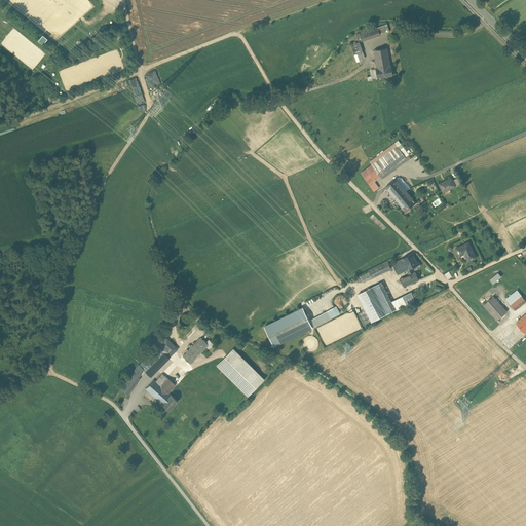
[(387,24),(378,27),(380,34),(389,31),(387,24)]
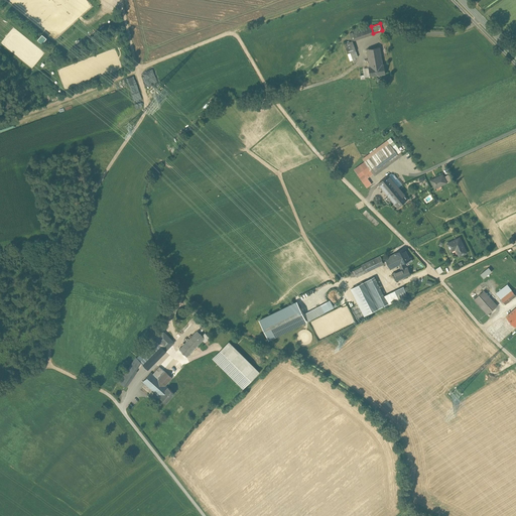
[(371,26),(353,32),(355,40),(373,34),(373,33),(371,26)]
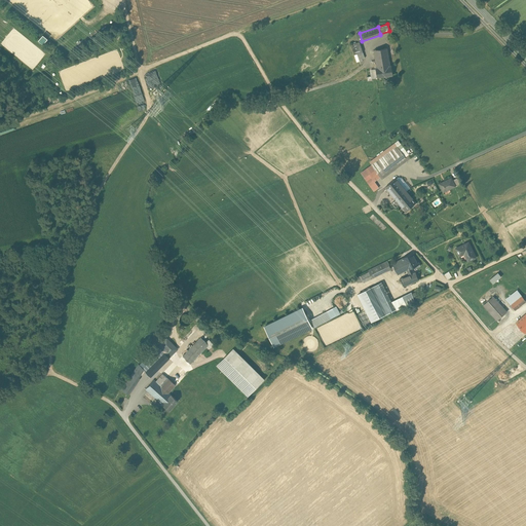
[(40,35),(36,40),(41,44),(44,39),(40,35)]
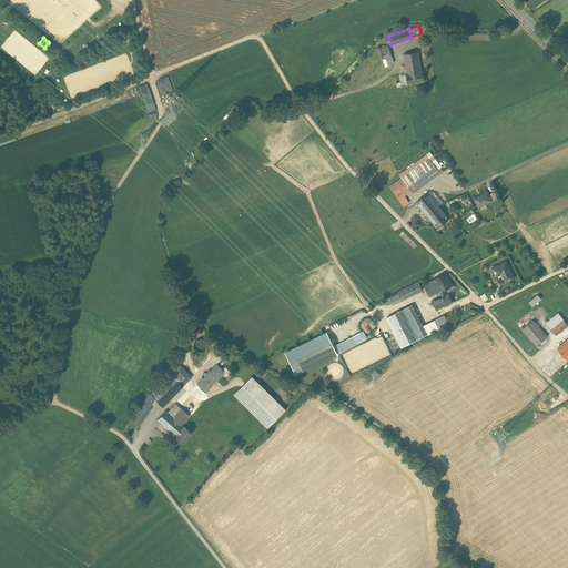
[(385,57),(392,54),(388,44),(387,46),(378,48),(382,58),(385,57)]
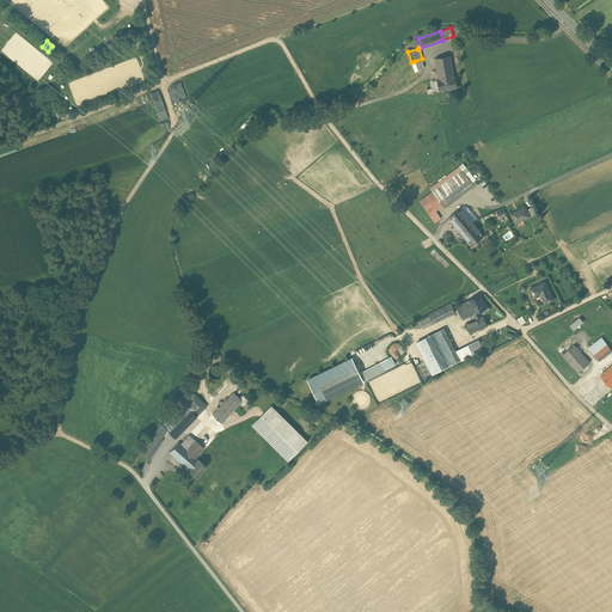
[(451,55),(434,57),(438,78),(436,78),(436,80),(438,91),(457,87),(456,75),(454,75),(451,55)]
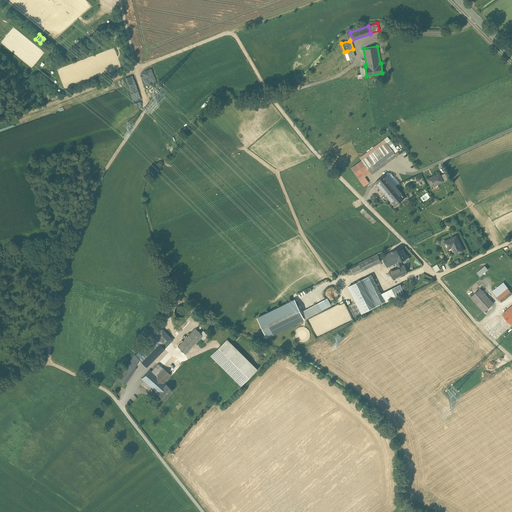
[(353,49),(347,51),(350,60),(353,59),(352,57),(355,56),(353,49)]
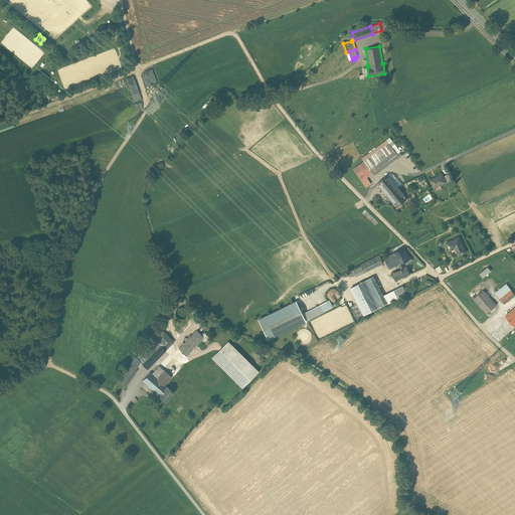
[(390,137),(361,158),(363,161),(372,173),(401,152),(390,137)]
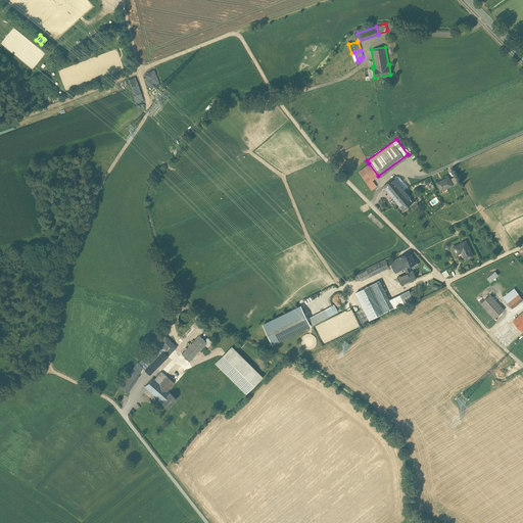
[(378,176),(369,163),(358,171),(372,190),(377,186),(373,180),(378,176)]
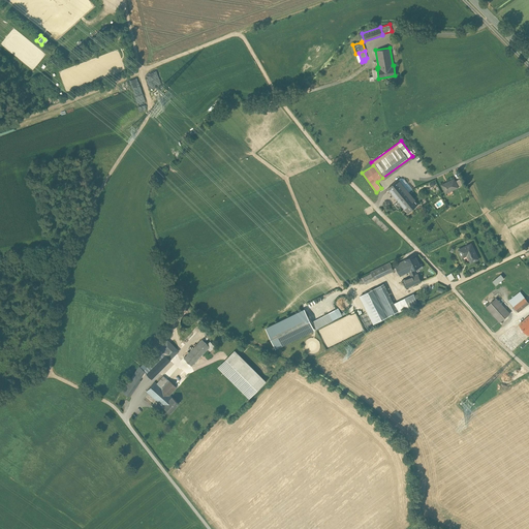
[(454,177),(440,183),(445,193),(459,186),(456,180),(454,177)]
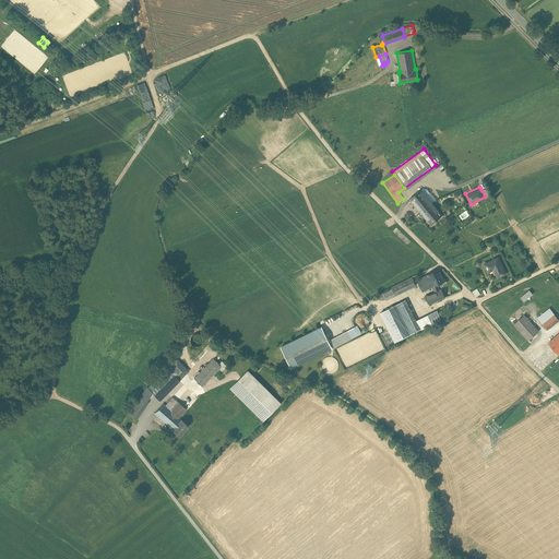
[(451,193),(454,199),(462,193),(459,189),(451,193)]
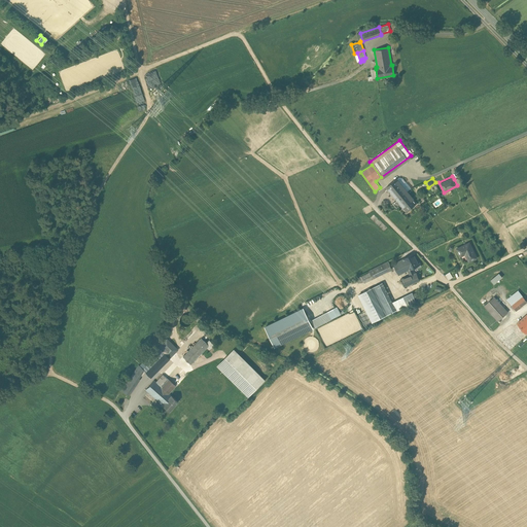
[(387,187),(407,211),(417,203),(397,179),(387,187)]
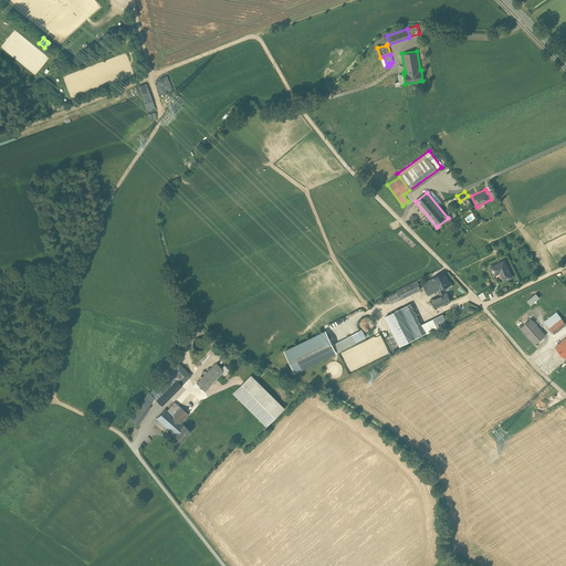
[(505,258),(489,265),(493,275),(499,273),(503,281),(513,276),(505,258)]
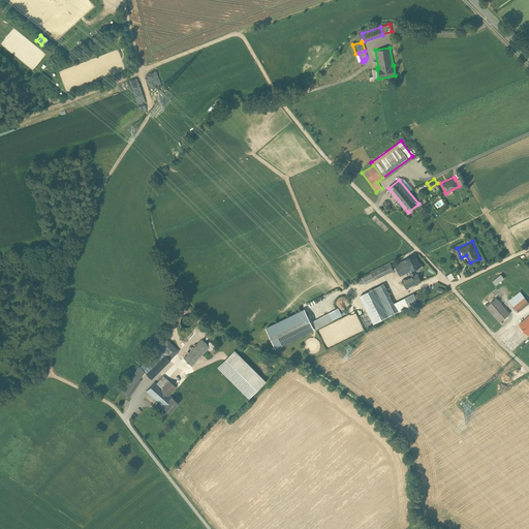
[(414,268),(423,265),(417,252),(407,256),(412,269),(414,268)]
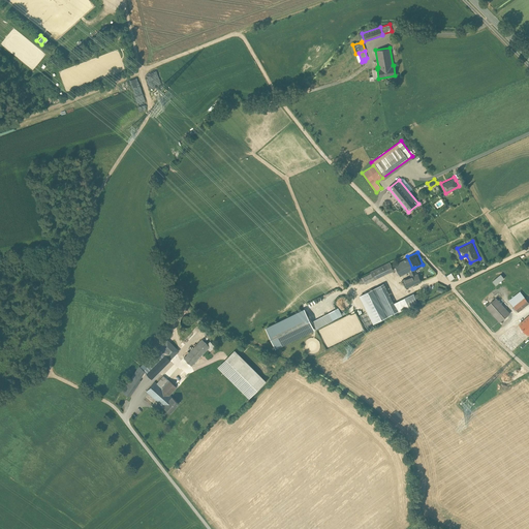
[(412,269),(407,256),(395,261),(401,274),(408,271),(412,269)]
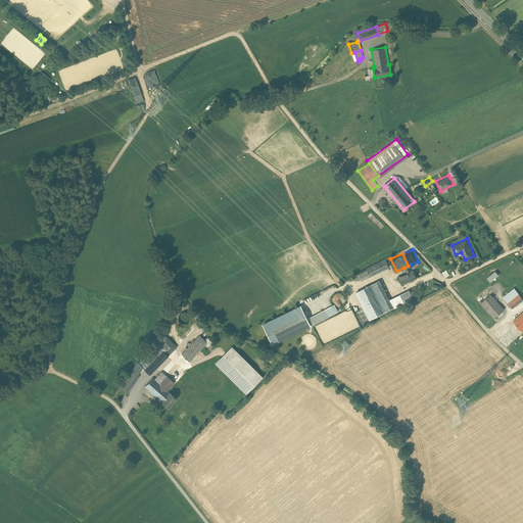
[(386,257),(367,267),(367,268),(370,275),(390,265),(386,257)]
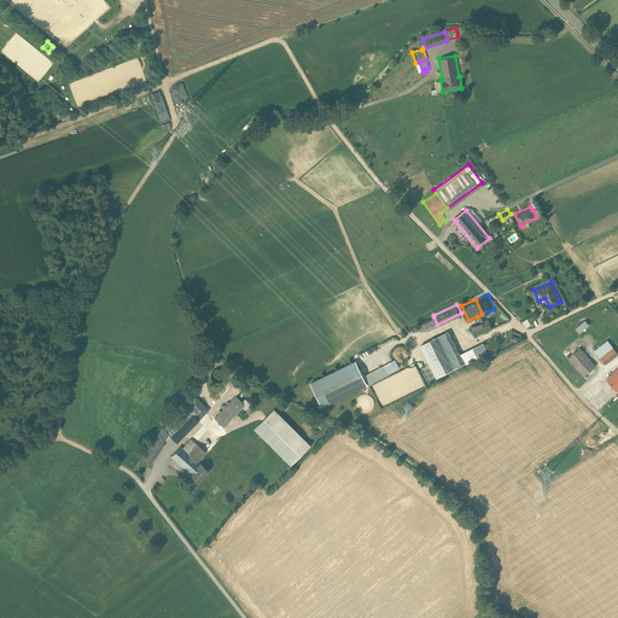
[(437,325),(433,316),(425,321),(429,330),(438,325),(437,325)]
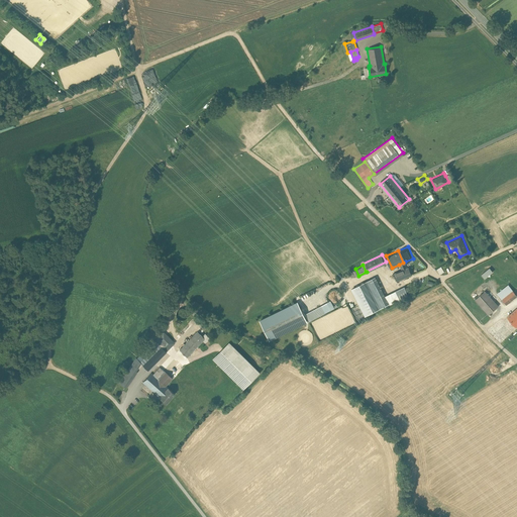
[(401,270),(394,273),(397,280),(413,273),(410,266),(407,268),(401,270)]
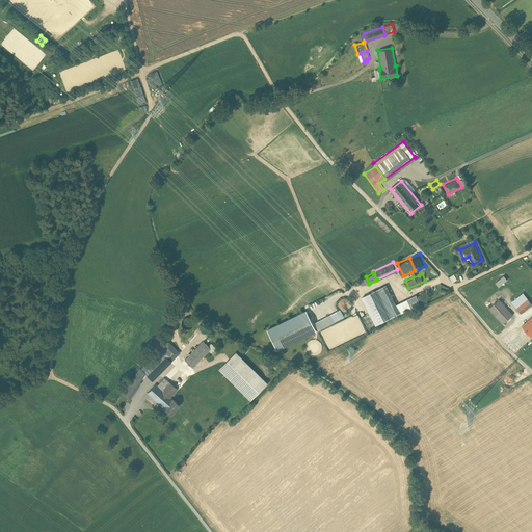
[(498,287),(506,280),(503,275),(495,283),(498,287)]
